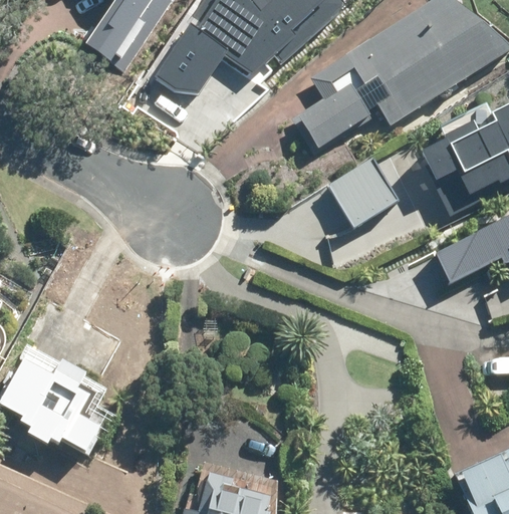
[(113,0),(86,42),(111,59),(123,42),(129,45),(144,22),(139,19),(146,8),(163,20),(176,0),(113,0)]
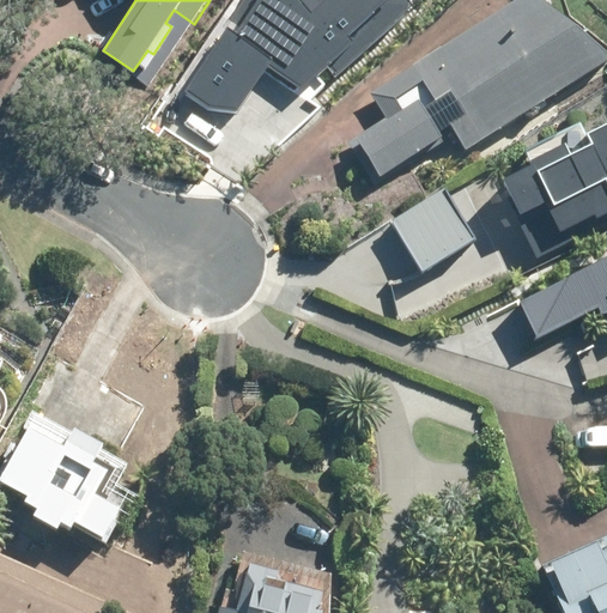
[(244,0),(188,86),(217,105),(244,108),(274,65),(308,87),(334,65),(341,73),(420,4),(417,0),(244,0)]
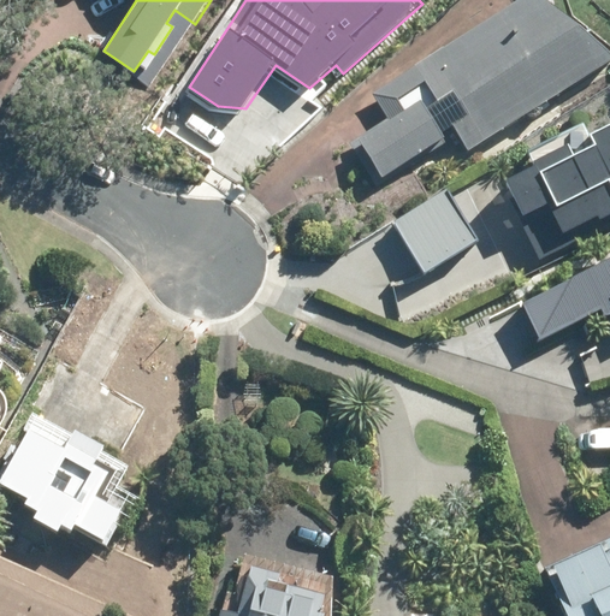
[(609,52),(542,0),(520,0),(373,93),(389,118),(351,142),(380,187),(410,167),(407,160),(443,137),(440,132),(456,124),(471,147),(609,59),(609,52)]
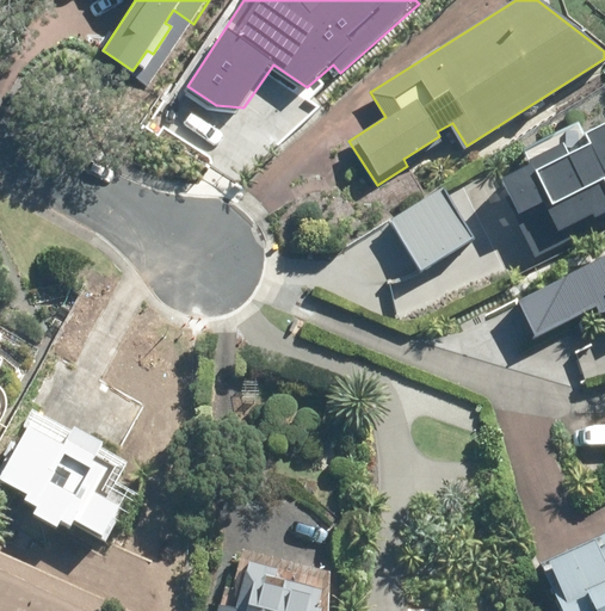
[(572,240),(565,226),(591,213),(593,216),(604,210),(604,110),(522,152),(528,164),(499,178),(539,257),(572,240)]
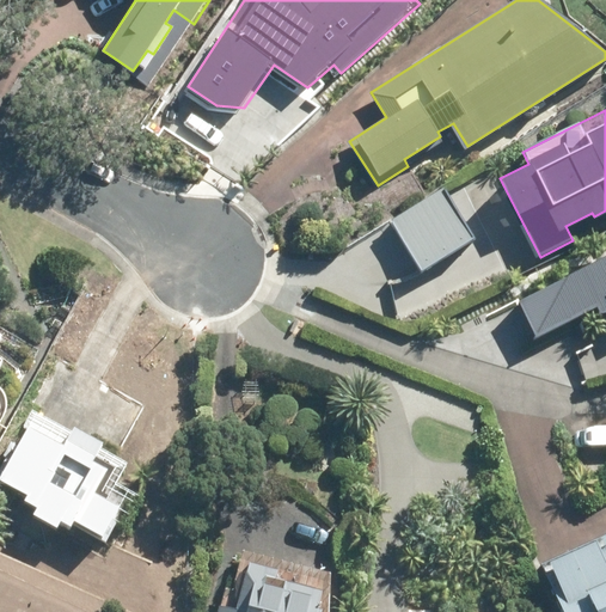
[(404,230),(379,236),(385,257),(410,249),(404,230)]
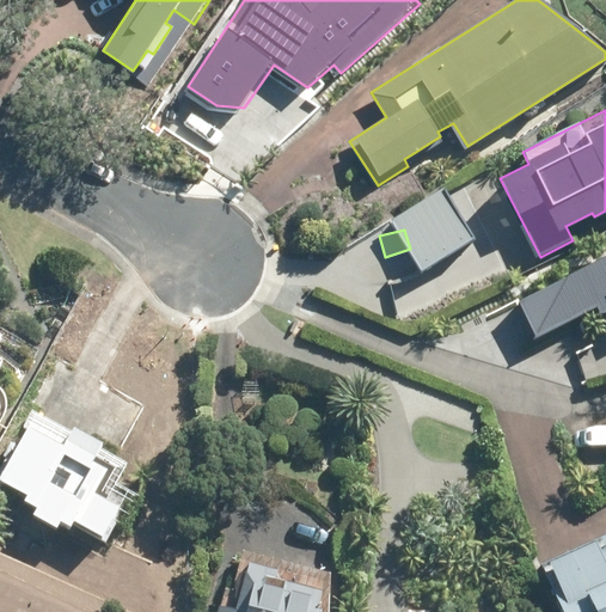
[(605,257),(522,299),(542,334),(600,304),(603,310),(605,308),(605,257)]
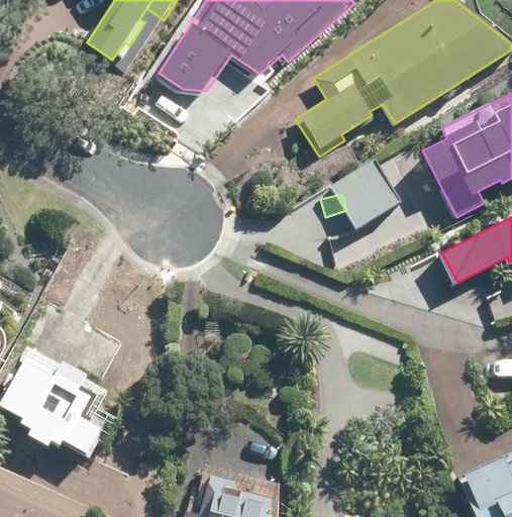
[(0,404),(22,417),(19,421),(29,426),(26,433),(44,444),(48,438),(58,443),(61,439),(83,452),(98,427),(86,420),(99,397),(106,401),(110,393),(84,378),(86,374),(64,359),(61,366),(27,346),(20,357),(24,359),(0,402),(0,404)]
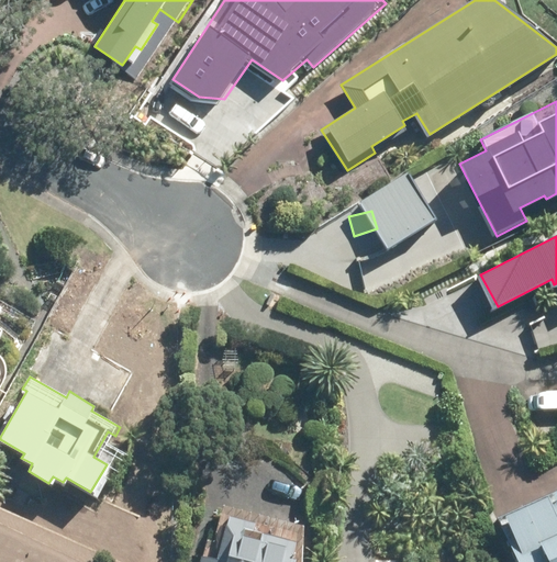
[(556,489),(497,517),(516,561),(556,561),(556,489)]
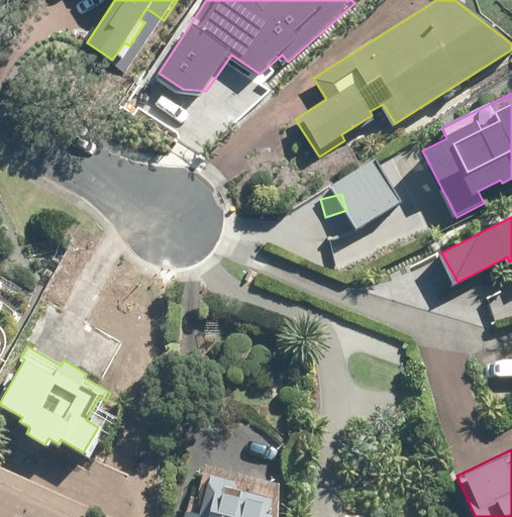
[(269,516),(270,514),(266,513),(270,498),(232,489),(234,481),(211,475),(209,484),(206,483),(202,500),(192,498),(186,516),(269,516)]
